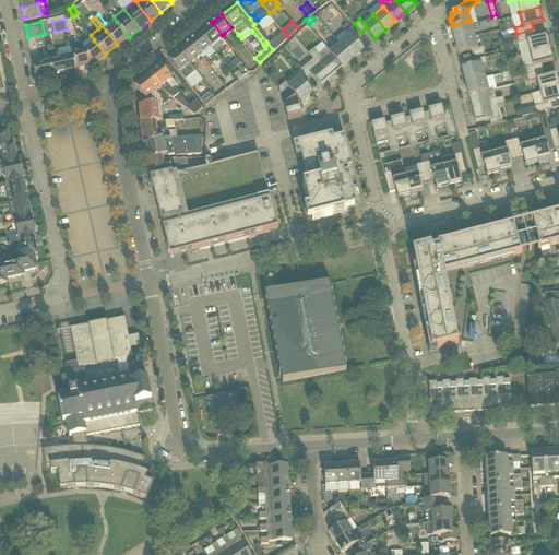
[(471,21),(452,26),(455,38),(474,34),(471,21)]
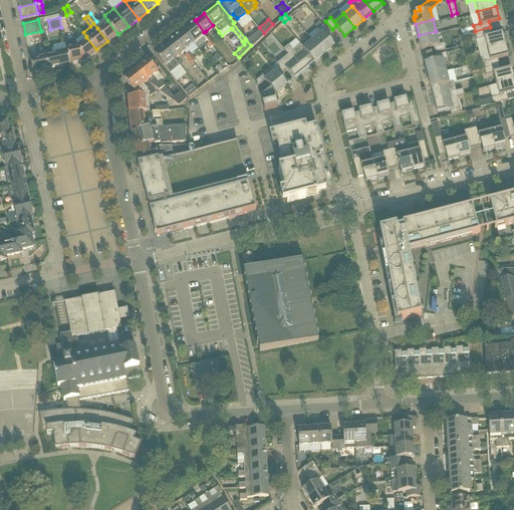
[(107,20),(97,28),(107,41),(117,33),(107,20)]
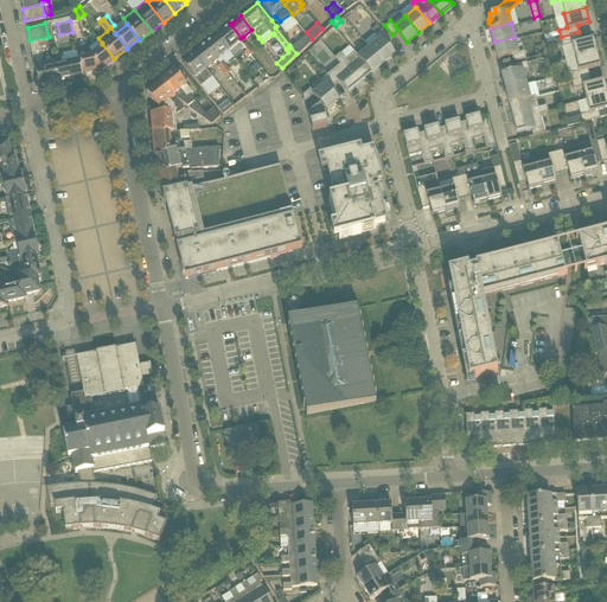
[(243,43),(244,43),(241,38),(230,24),(218,33),(229,47),(234,53),(246,45),(243,43)]
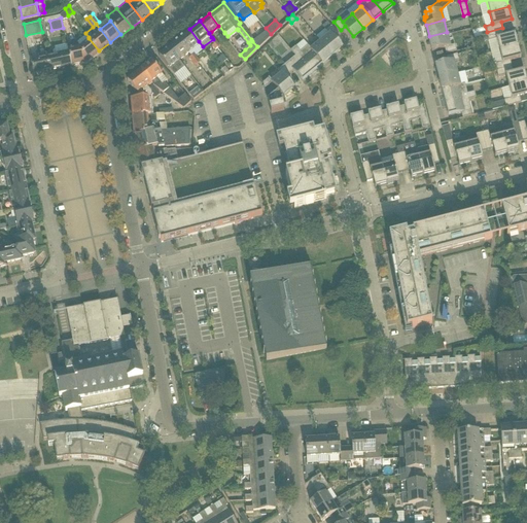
[(320,39),(332,54),(342,45),(334,35),(339,32),(331,24),(326,28),(329,32),(320,39)]
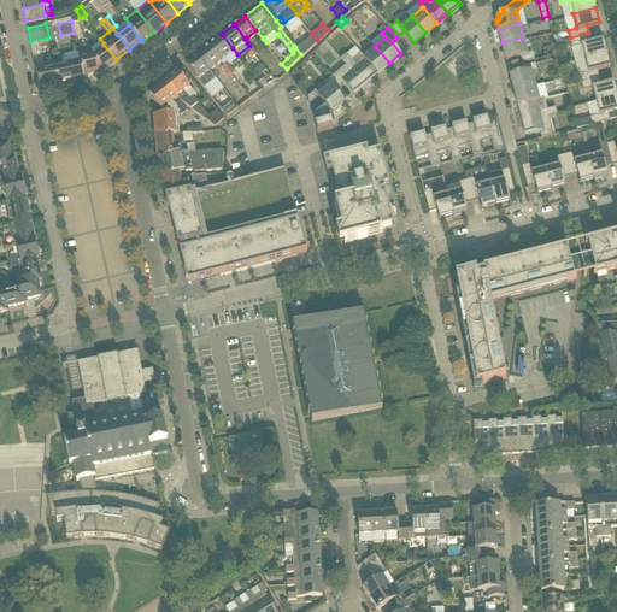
[(301,54),(317,40),(311,33),(294,46),(295,48),(301,54)]
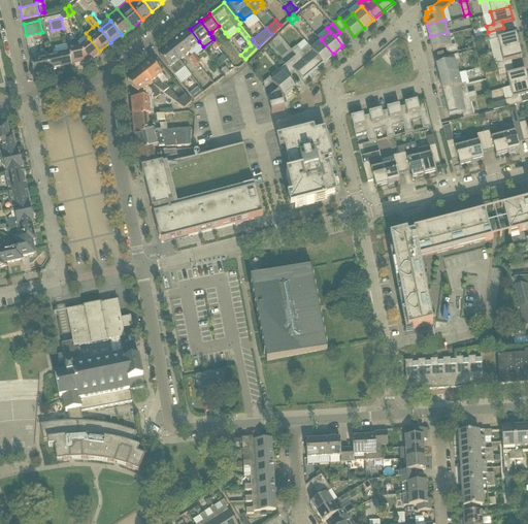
[(503,28),(488,32),(488,33),(490,38),(497,36),(499,47),(519,43),(516,31),(505,34),(503,28)]
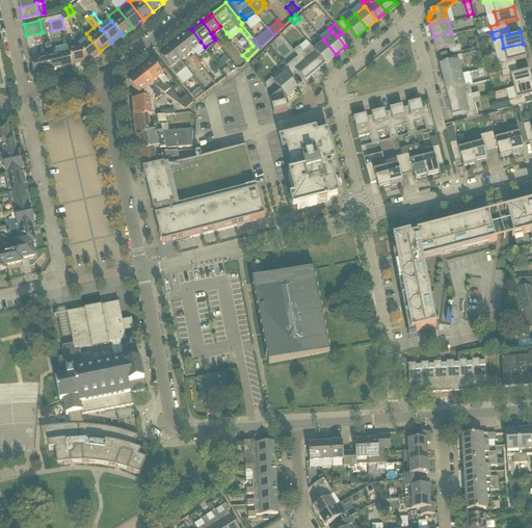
[(191,29),(181,37),(191,50),(201,42),(191,29)]
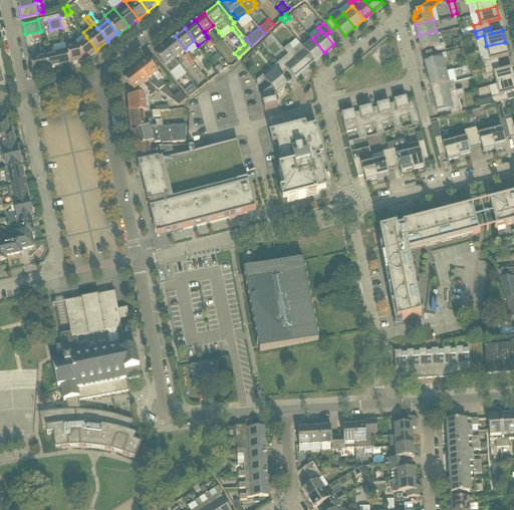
[(436,31),(419,35),(422,47),(434,44),(435,50),(445,47),(444,41),(439,42),(436,31)]
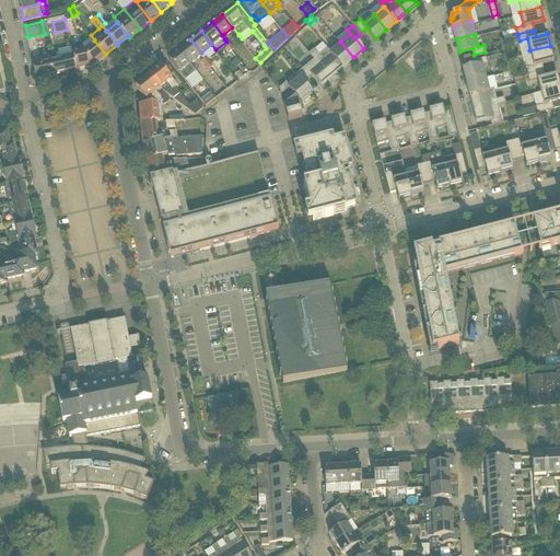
[(512,35),(504,37),(506,45),(514,43),(512,35)]
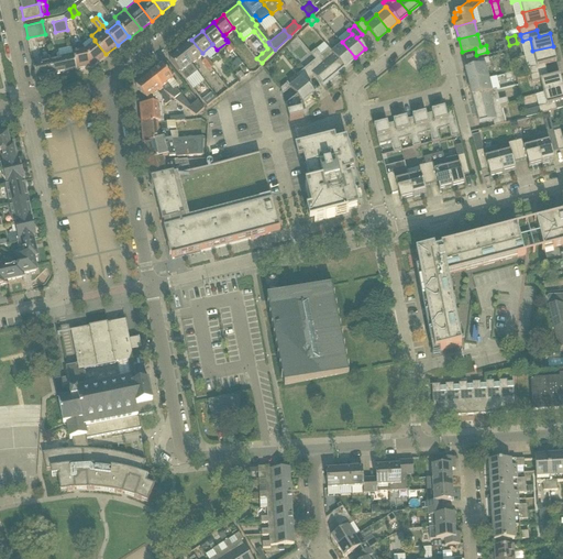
[(202,53),(191,40),(180,48),(191,62),(191,61),(202,53)]
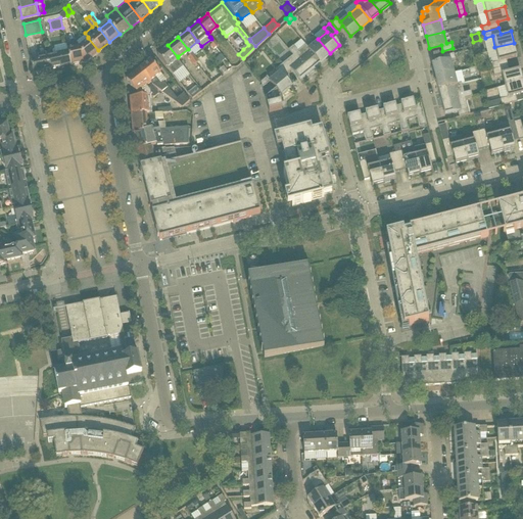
[(68,49),(72,63),(87,59),(80,44),(77,39),(77,38),(66,41),(68,47),(67,47),(67,49),(68,49)]
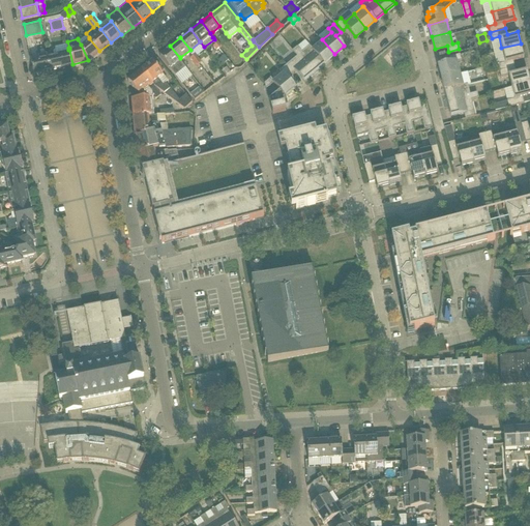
[(89,38),(81,45),(88,60),(99,51),(89,38)]
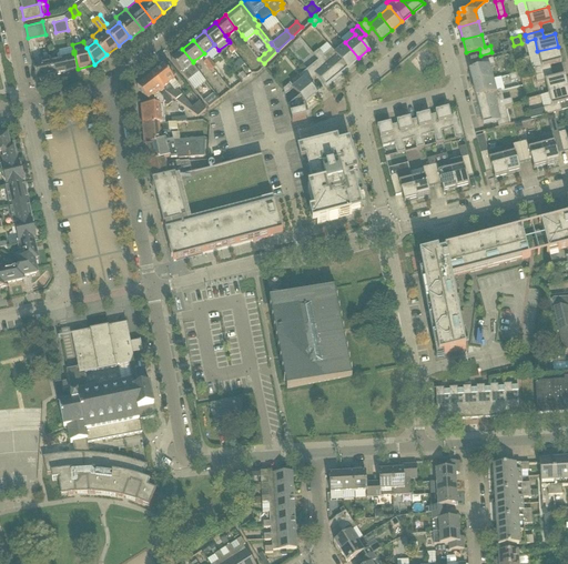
[(348,67),(358,58),(345,42),(335,51),(348,67)]
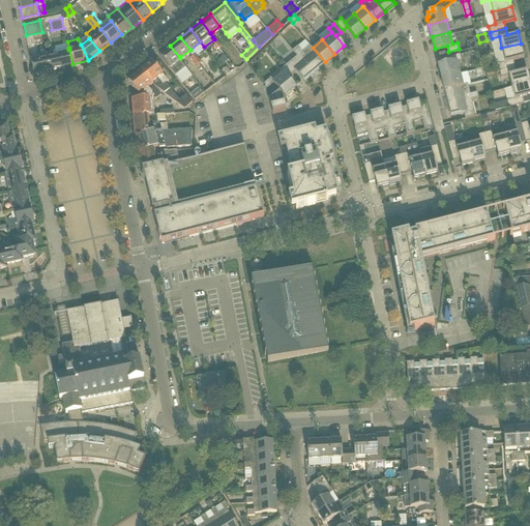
[(295,46),(293,48),(297,54),(299,52),(315,70),(325,62),(313,48),(310,44),(302,50),(297,44),(295,46)]
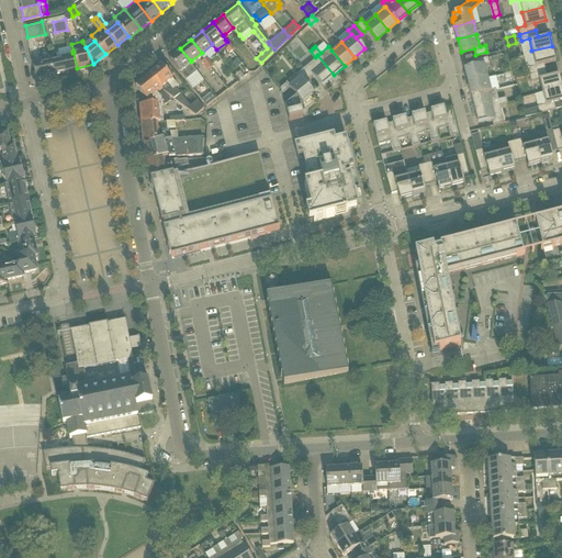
[(535,64),(528,66),(529,73),(546,68),(544,62),(555,58),(552,46),(531,51),(535,64)]
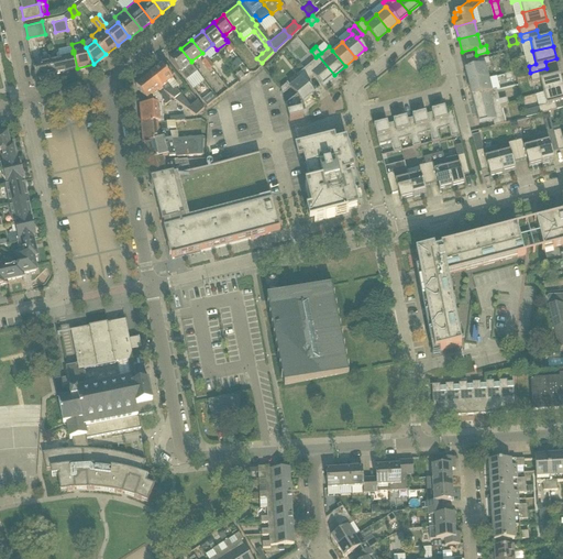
[(180,48),(170,56),(180,70),(180,69),(185,75),(187,77),(197,68),(196,66),(191,61),(191,62),(180,48)]
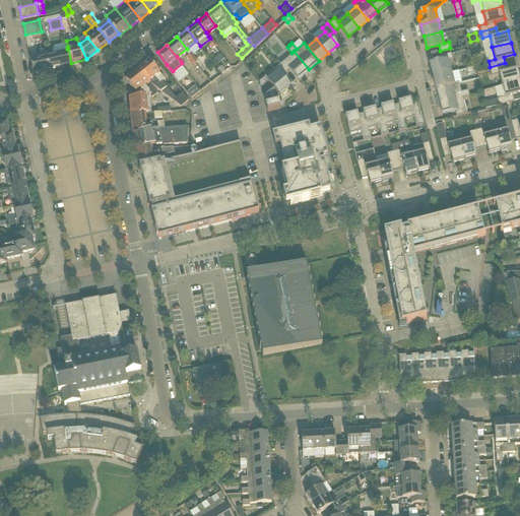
[(47,56),(49,67),(71,63),(68,49),(67,49),(53,52),(54,54),(47,56)]
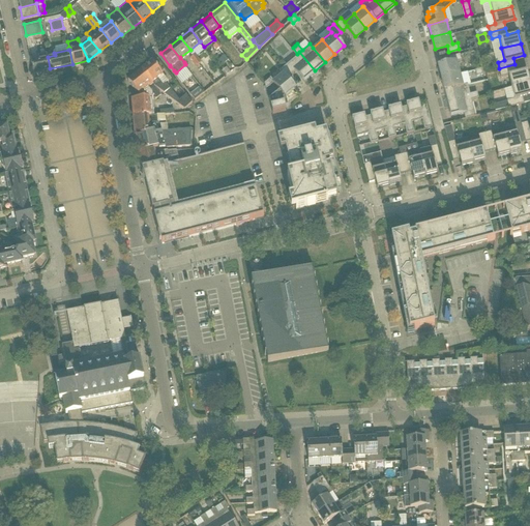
[(38,53),(39,55),(31,57),(34,72),(50,68),(48,57),(47,52),(38,53)]
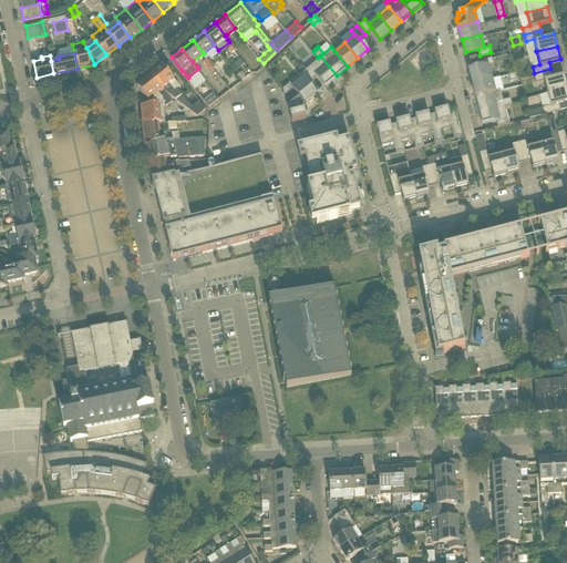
[(318,58),(305,69),(311,78),(317,73),(326,84),(337,75),(320,55),(318,58)]
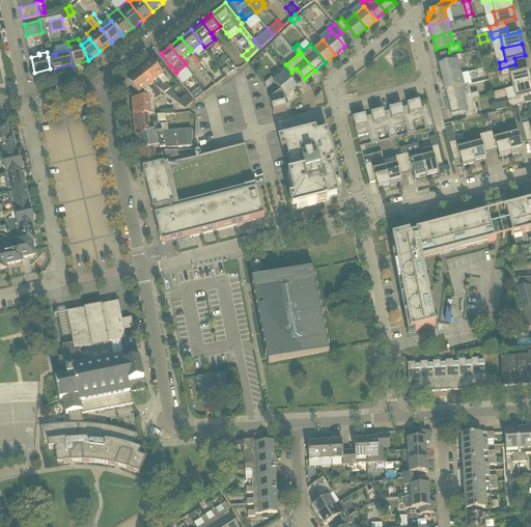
[(439,63),(442,76),(460,72),(457,59),(463,58),(460,52),(450,54),(452,60),(439,63)]
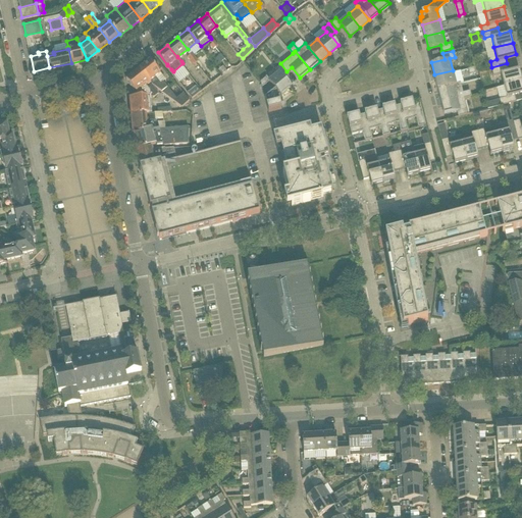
[(196,54),(191,58),(194,62),(199,58),(196,54)]
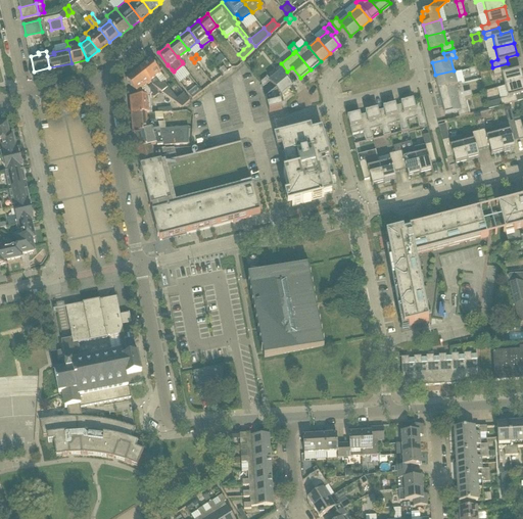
[(150,58),(140,66),(152,82),(162,90),(183,104),(190,98),(184,90),(177,95),(169,85),(168,85),(163,80),(161,82),(155,75),(160,71),(150,58)]
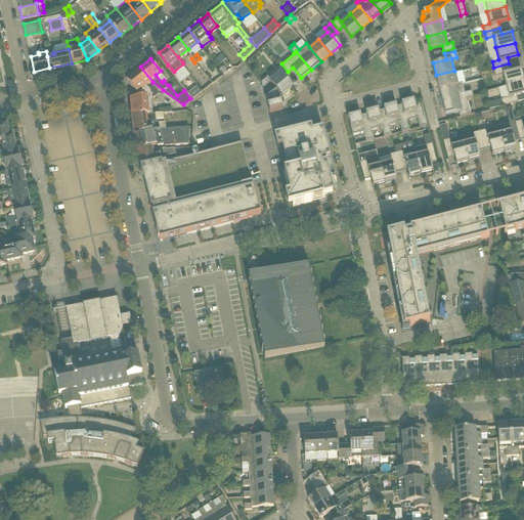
[(270,79),(277,87),(282,93),(292,85),(284,75),(288,72),(281,63),(276,68),(279,72),(270,79)]
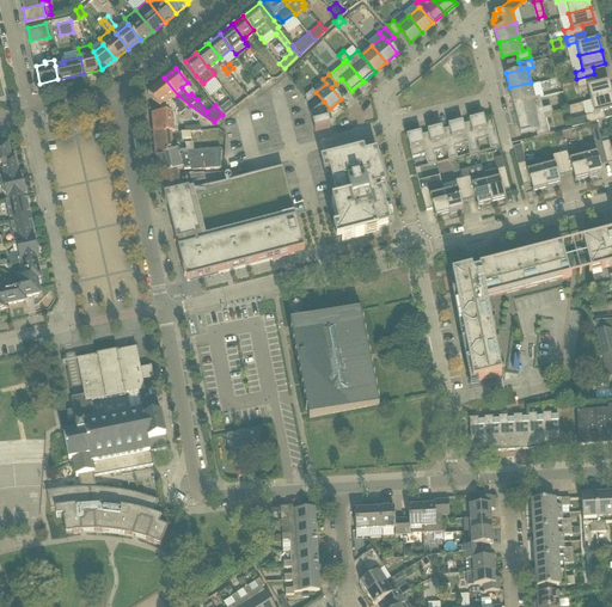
[(611,91),(611,90),(609,78),(597,81),(594,74),(576,79),(579,86),(587,85),(591,98),(611,91)]
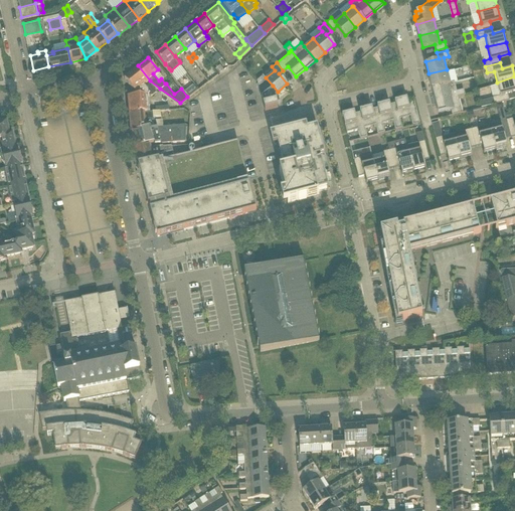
[(150,110),(149,93),(152,93),(157,89),(150,80),(138,65),(125,76),(135,90),(134,92),(134,94),(128,94),(130,111),(150,110)]
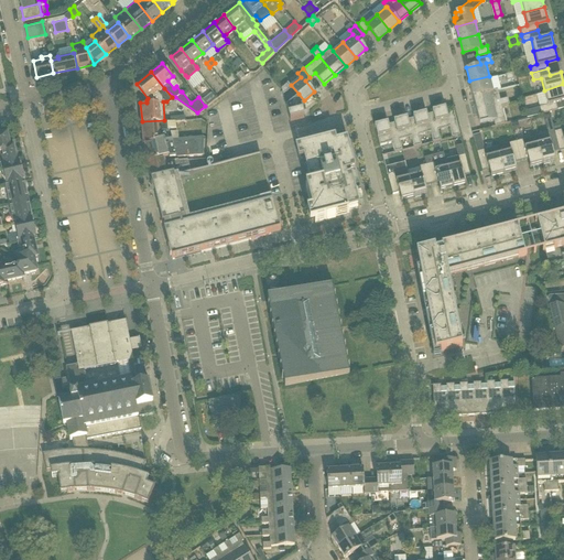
[(489,76),(469,81),(473,94),(492,88),(489,76)]
